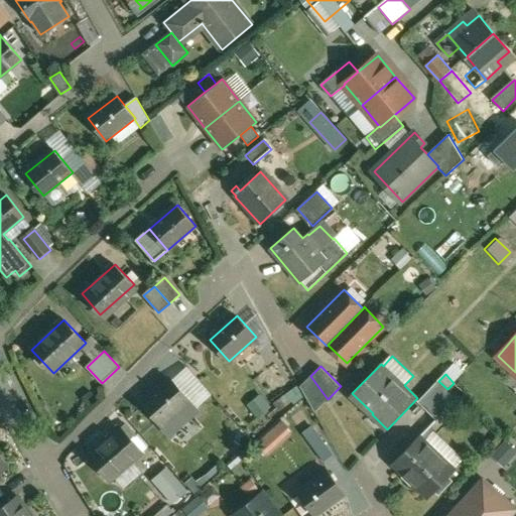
[(328,399),(310,376),(300,386),(315,411),(328,399)]
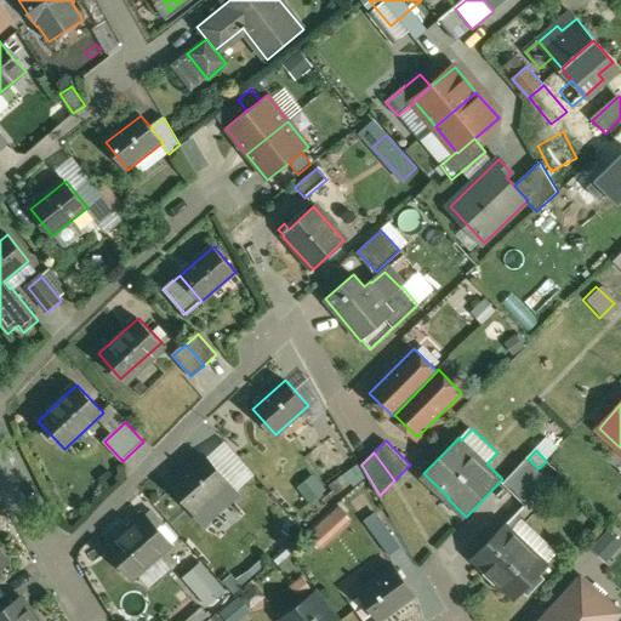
[(205,456),(172,485),(204,522),(237,494),(227,483),(228,482),(205,456)]
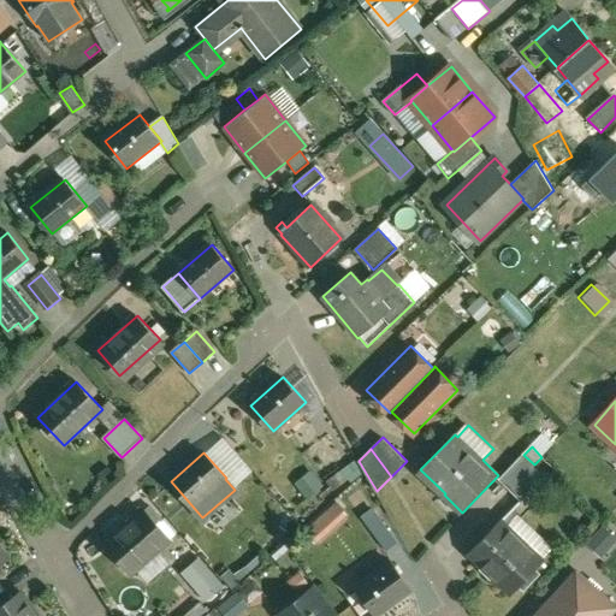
[(523,455),(501,479),(511,489),(534,465),(523,455)]
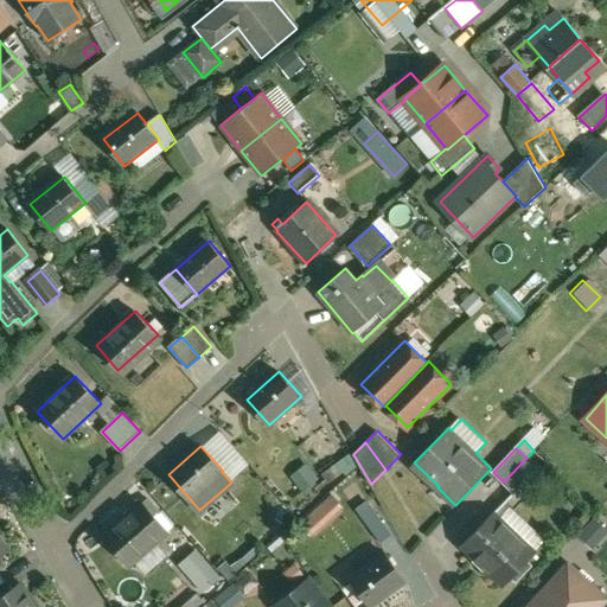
[(526,458),(504,481),(517,494),(540,471),(526,458)]
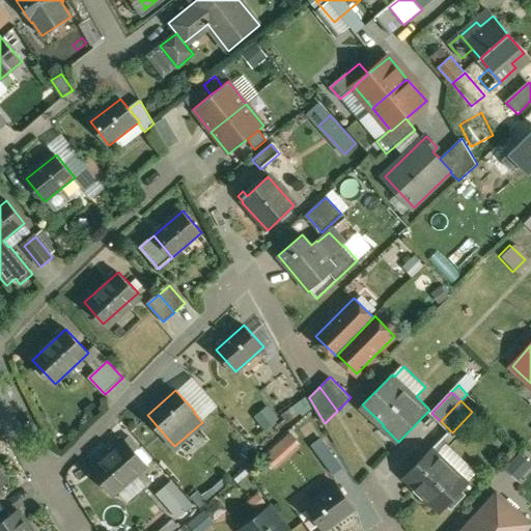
[(258,459),(274,474),(300,445),(284,431),(258,459)]
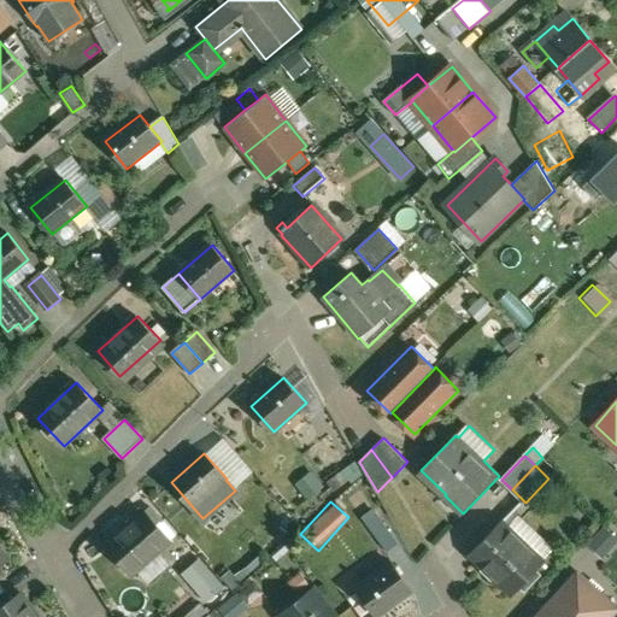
[(522,516),(515,510),(504,522),(510,528),(522,516)]
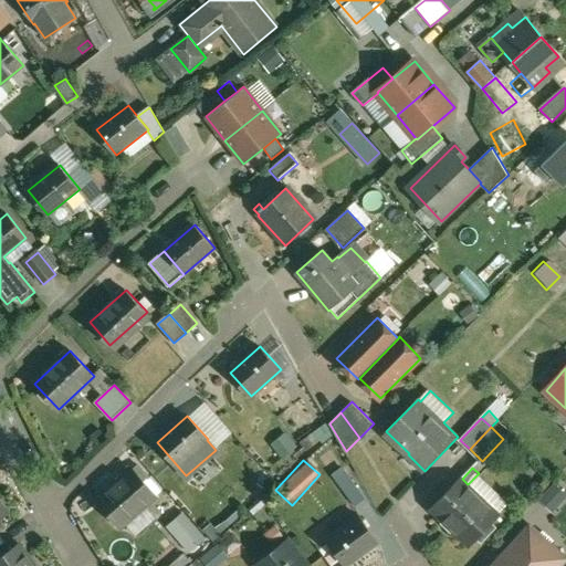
[(134,469),(97,501),(119,527),(157,495),(134,469)]
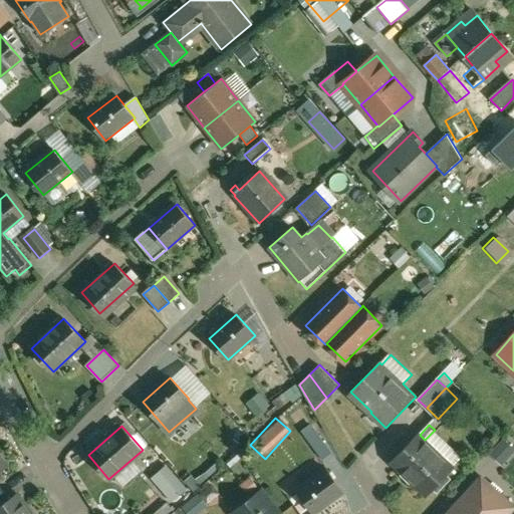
[(425,440),(420,435),(394,462),(428,495),(454,468),(425,440)]
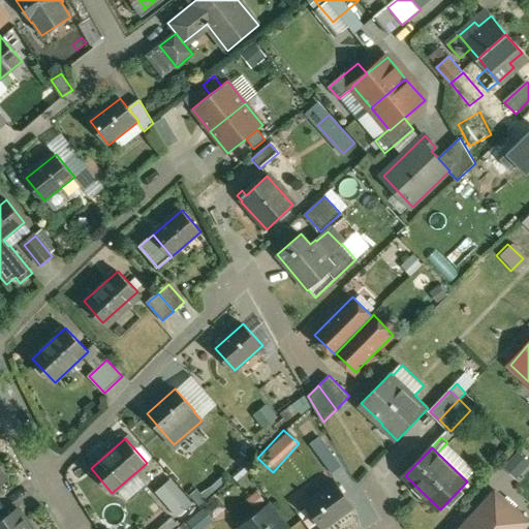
[(341,466),(329,448),(320,455),(333,472),(341,466)]
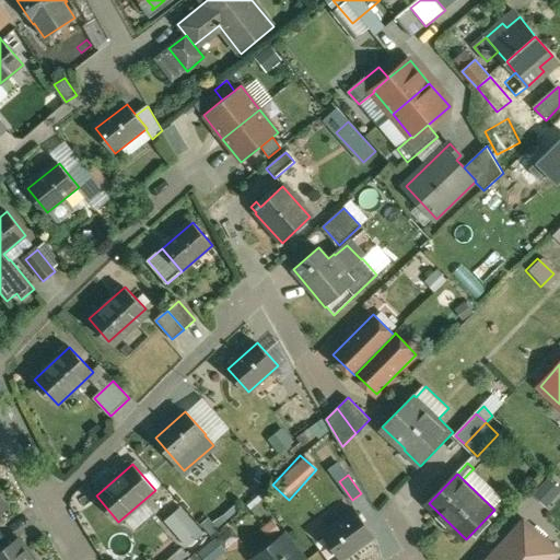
[(545,478),(529,494),(541,505),(557,489),(545,478)]
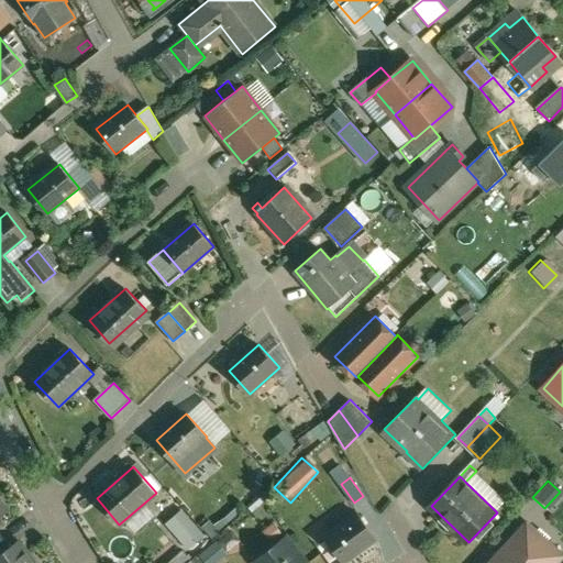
[(181,550),(199,536),(176,508),(158,522),(181,550)]
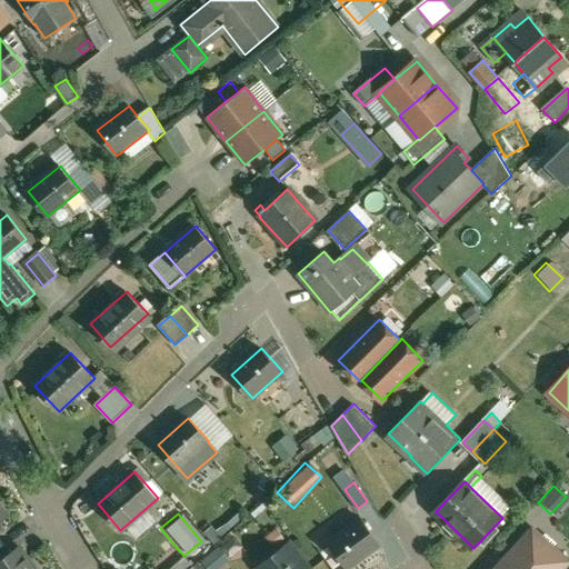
[(361,518),(329,542),(348,568),(381,543),(361,518)]
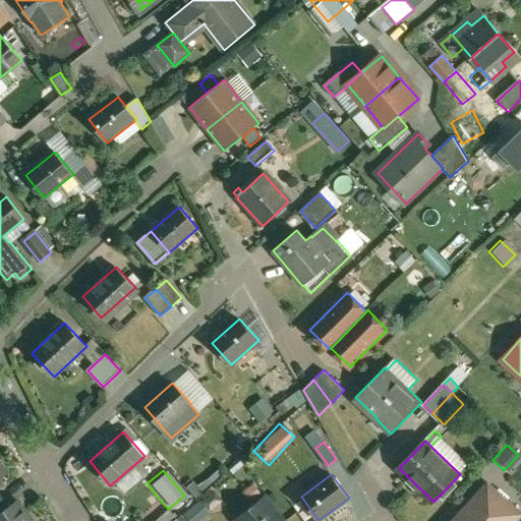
[(487,486),(456,520),(512,520),(518,514),(487,486)]
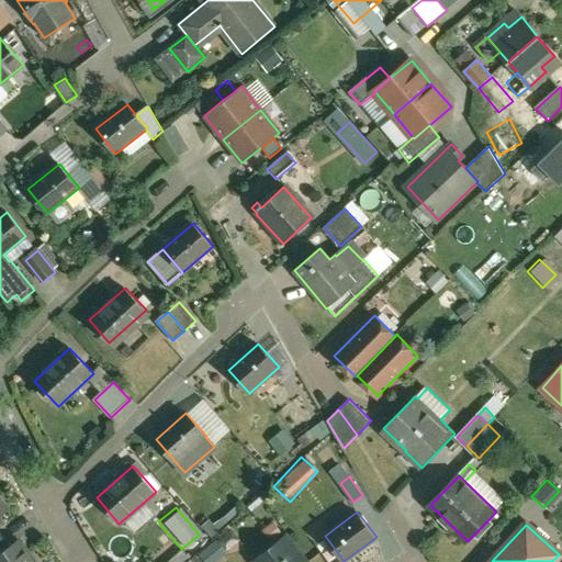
[(308,561),(289,536),(277,546),(289,561),(308,561)]
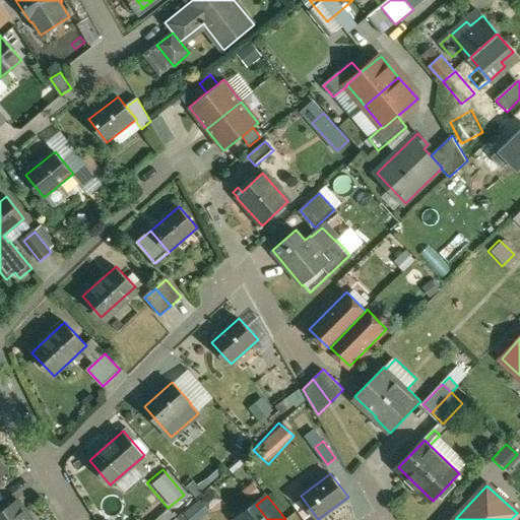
[(31,519),(18,500),(0,512),(0,519),(31,519)]
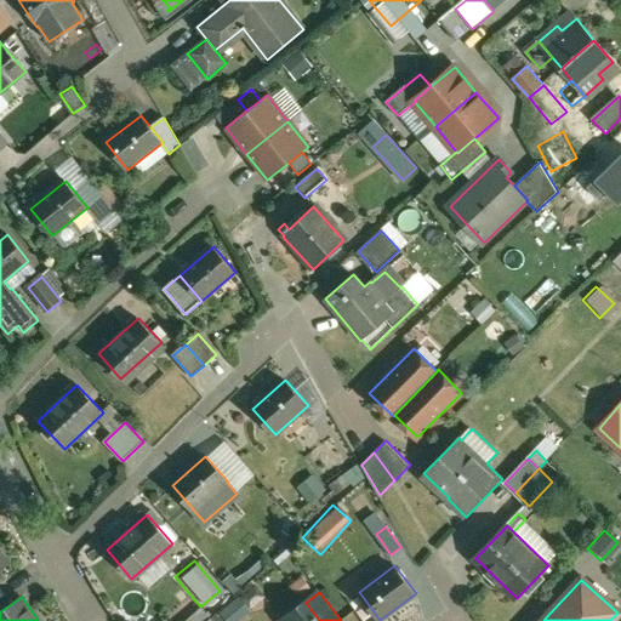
[(319,620),(306,603),(283,620),(284,620),(319,620)]
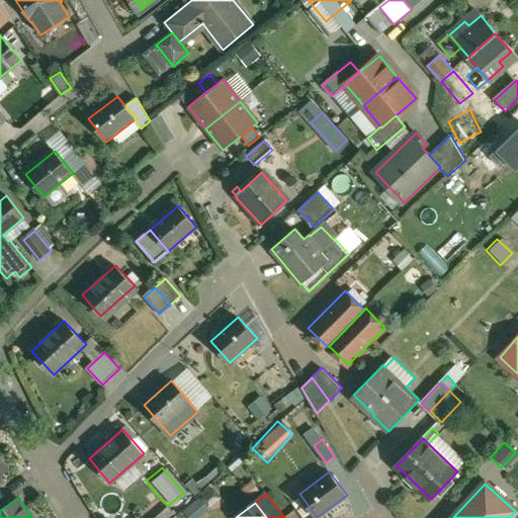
[(163,517),(168,513),(162,506),(148,517),(163,517)]
